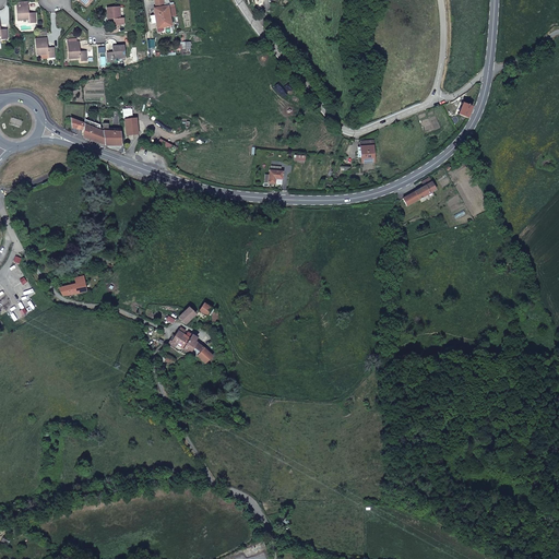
[(16,2),(16,4),(18,21),(30,20),(30,23),(36,23),(35,13),(28,13),(28,1),(16,2)]
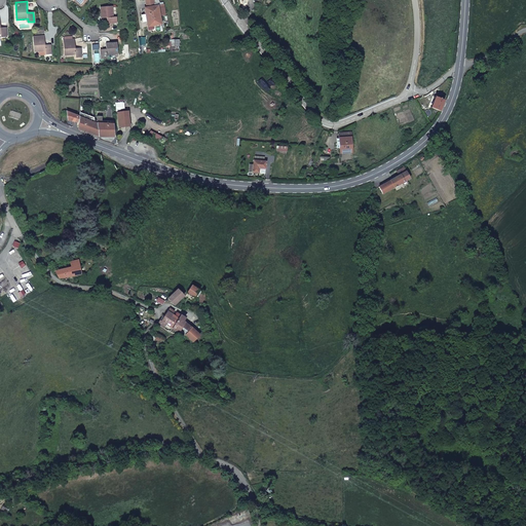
[(163,5),(145,8),(146,14),(142,15),(143,23),(147,22),(147,21),(149,21),(150,27),(155,26),(160,25),(161,25),(160,16),(165,15),(163,5)]
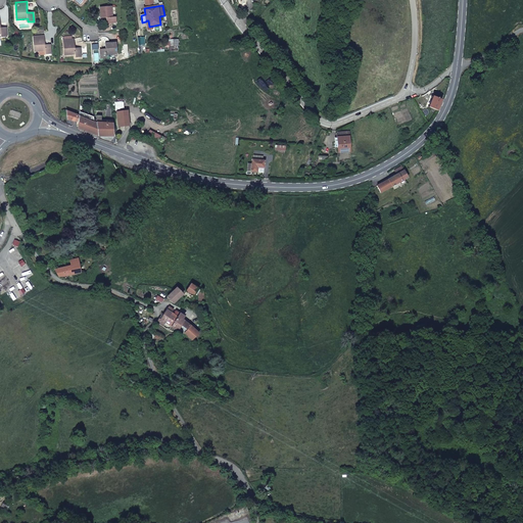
[(111,6),(100,7),(100,18),(106,17),(106,24),(116,22),(115,17),(112,17),(111,6)]
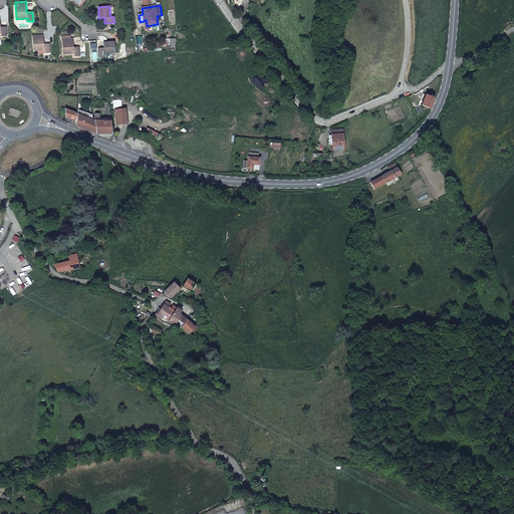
[(43,35),(32,35),(33,51),(44,50),(44,53),(50,53),(49,44),(44,44),(43,35)]
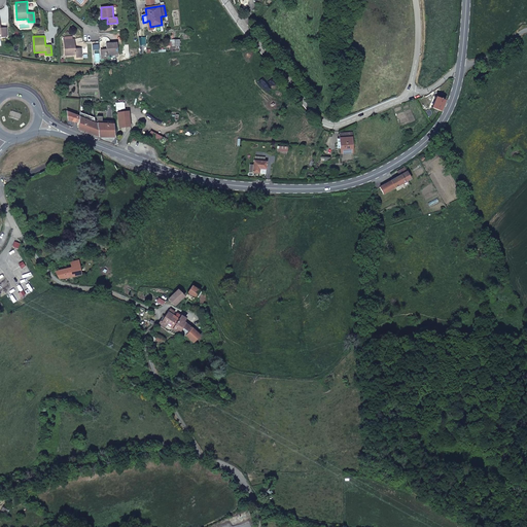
[(64,40),(65,56),(75,55),(75,58),(82,58),(81,48),(75,48),(75,39),(72,39),(72,37),(65,37),(65,40),(64,40)]
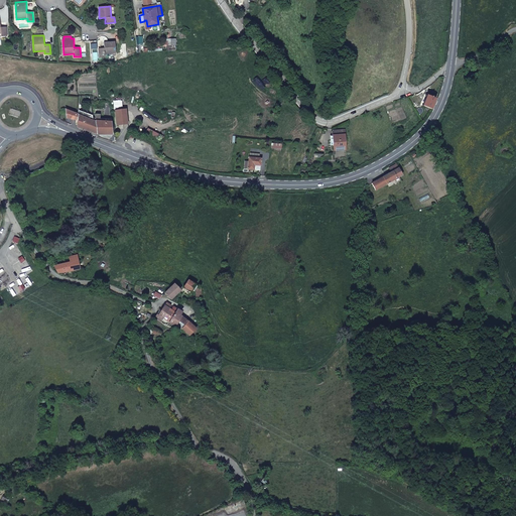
[(166,46),(166,51),(175,50),(175,39),(163,39),(163,46),(166,46)]
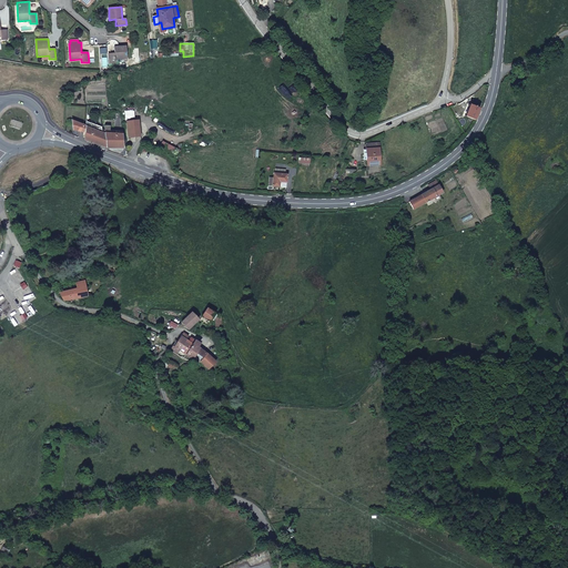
[(128,59),(127,47),(114,47),(114,52),(109,53),(109,64),(115,63),(115,60),(128,59)]
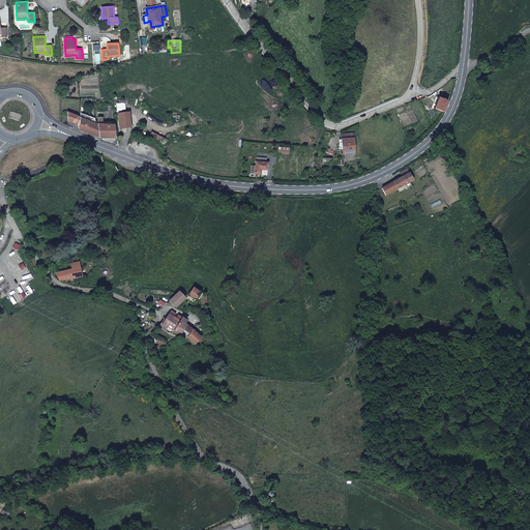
[(447,100),(437,96),(436,99),(438,99),(434,108),(443,112),(447,100)]
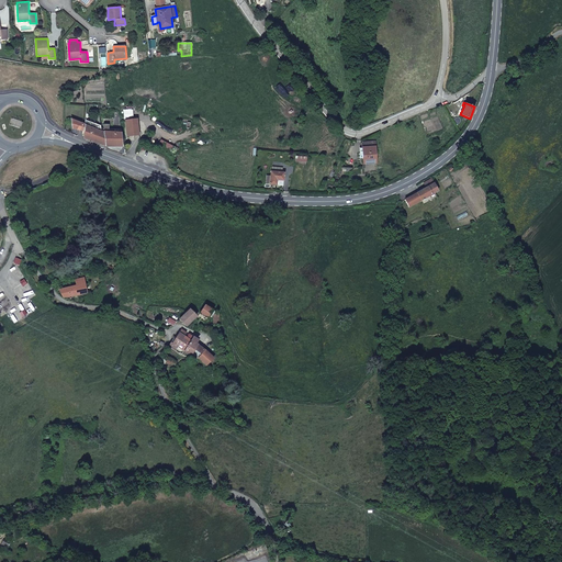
[(83,138),(85,124),(71,120),(74,134),(78,136),(78,131),(83,132),(83,138)]
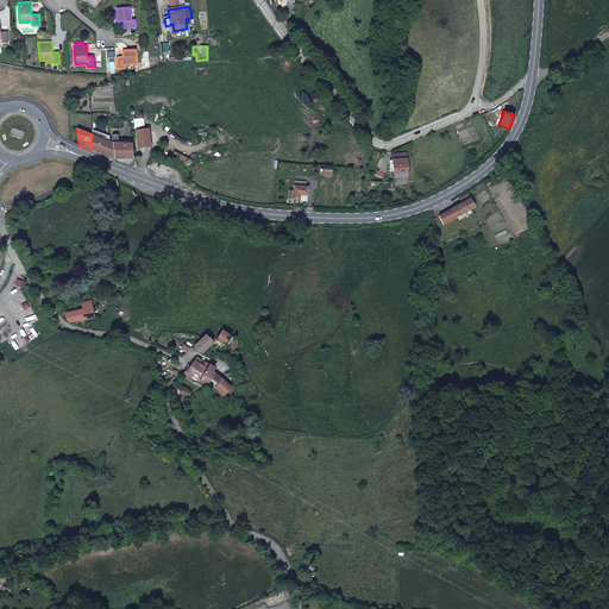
[(150,146),(149,130),(136,131),(138,148),(150,146)]
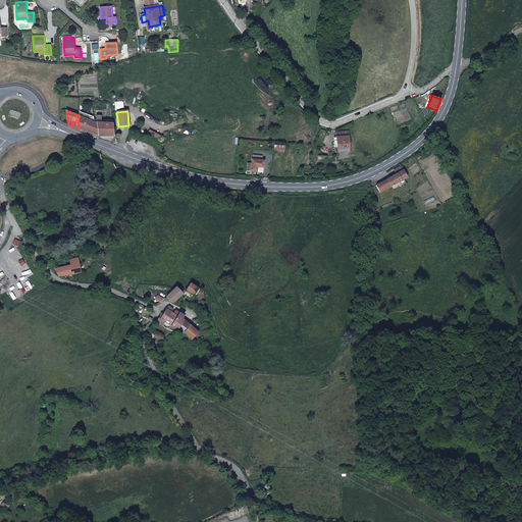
[(82,116),(79,115),(77,128),(86,133),(97,136),(96,122),(94,121),(88,119),(82,116)]
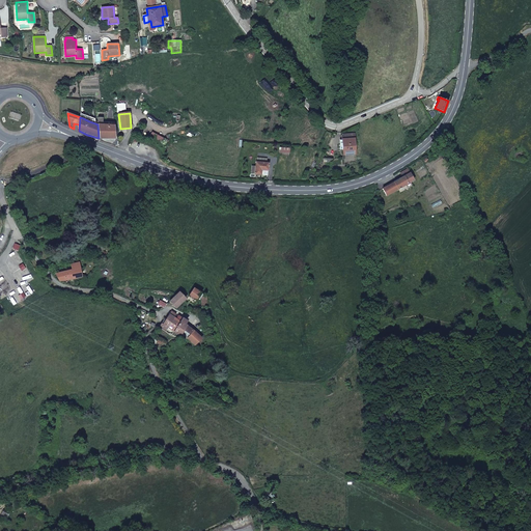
[(116,138),(115,124),(114,122),(103,121),(99,121),(95,121),(95,123),(98,124),(99,138),(116,138)]
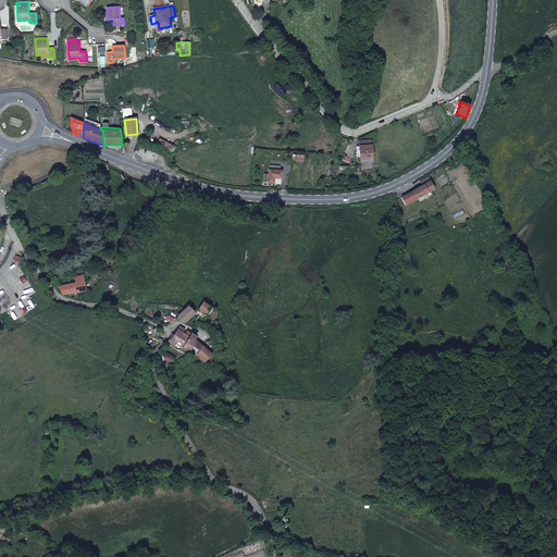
[(361,162),(372,161),(371,146),(373,146),(372,140),(359,140),(359,143),(358,143),(358,147),(360,147),(361,162)]
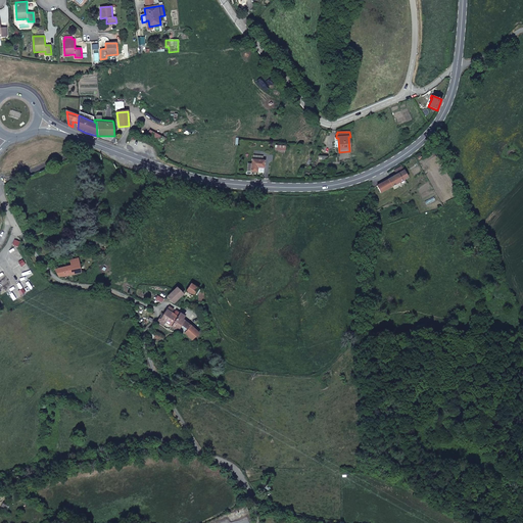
[(262,156),(253,155),(253,159),(252,159),(251,163),(248,163),(247,170),(251,171),(251,172),(257,172),(257,170),(258,170),(258,172),(263,172),(264,160),(262,160),(262,156)]
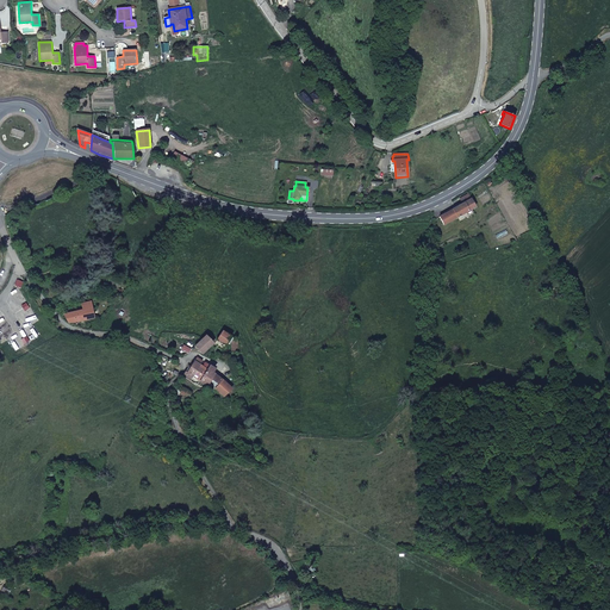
[(475,207),(468,194),(460,199),(462,204),(440,217),(444,224),(475,207)]
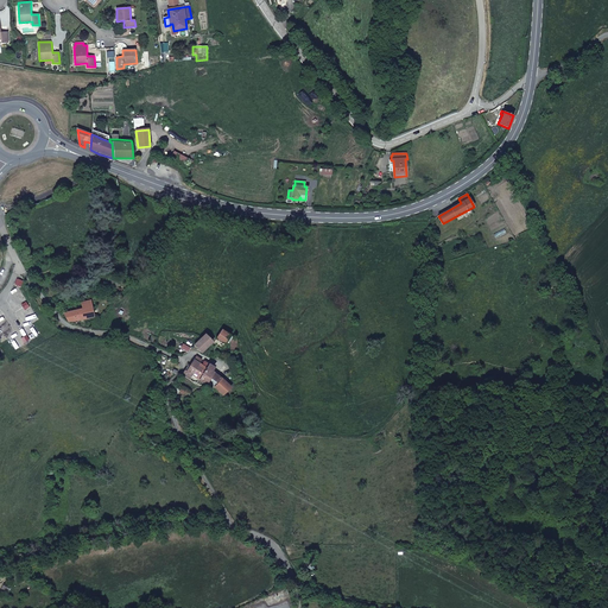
[(94,317),(89,302),(89,301),(82,303),(83,309),(64,314),(68,322),(77,321),(94,317)]
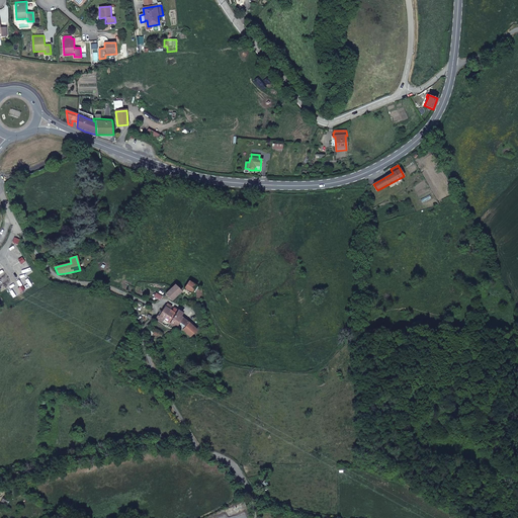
[(189,281),(184,288),(191,292),(192,291),(195,287),(196,285),(189,281)]
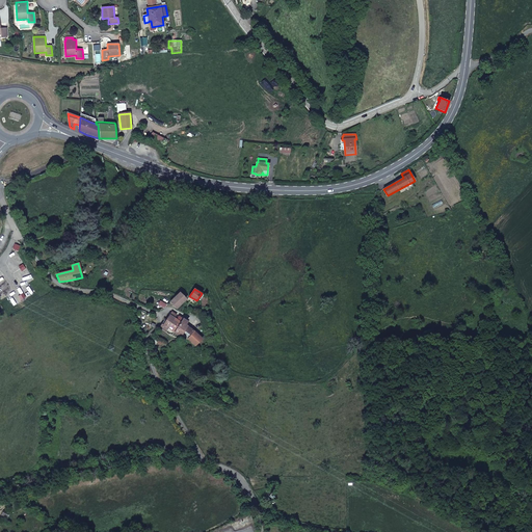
[(180,292),(170,302),(177,309),(186,298),(180,292)]
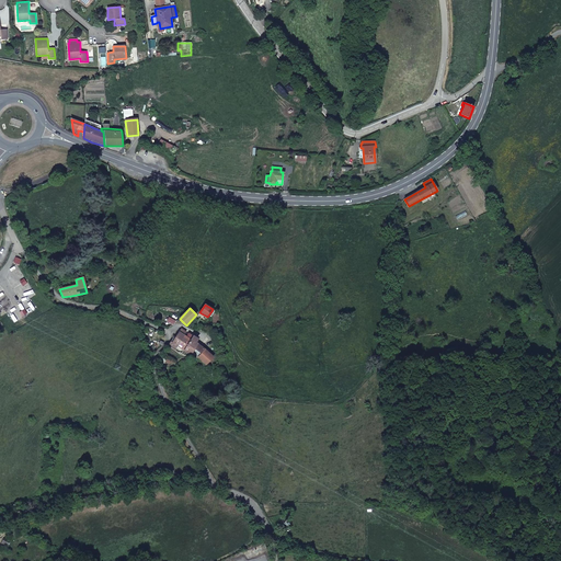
[(178,346),(186,332),(182,329),(172,342),(171,341),(169,345),(175,350),(178,346)]
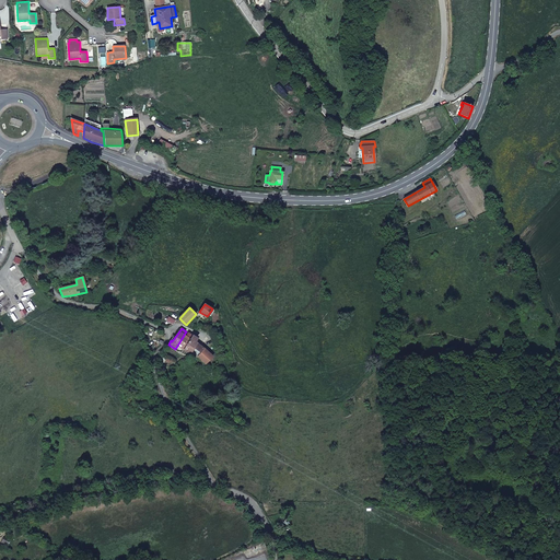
[(182,352),(183,350),(190,339),(187,337),(189,334),(186,331),(177,346),(181,349),(179,351),(182,352)]
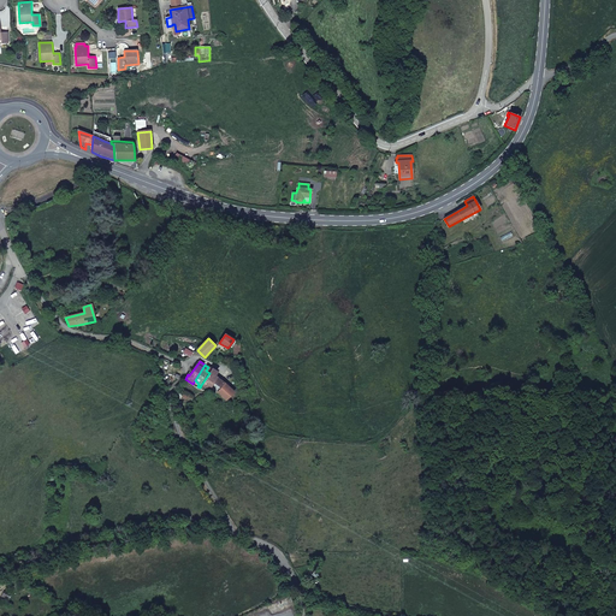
[(209,373),(201,385),(209,390),(213,384),(220,389),(217,392),(226,401),(235,392),(224,383),(215,377),(217,373),(212,369),(209,373)]
